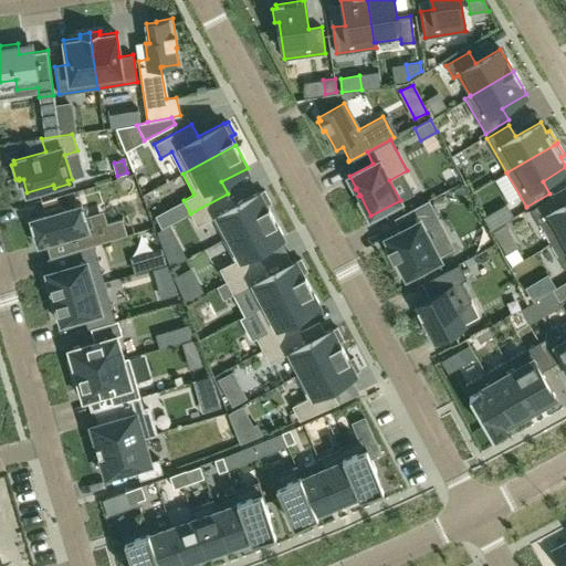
[(223,239),(272,213),(266,205),(271,202),(264,190),(261,192),(260,191),(234,205),(228,194),(190,213),(197,227),(212,218),(223,239)]
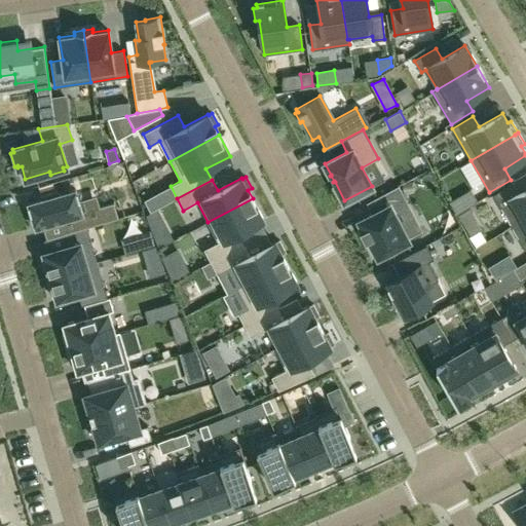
[(514,182),(493,195),(512,226),(525,218),(525,189),(521,193),(514,182)]
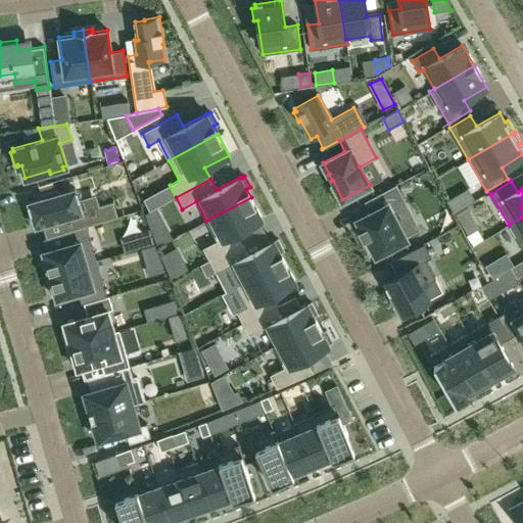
[(377,208),(357,219),(362,228),(359,230),(364,239),(366,237),(376,255),(377,254),(379,258),(393,250),(391,246),(407,239),(392,211),(406,204),(395,185),(372,197),(377,208)]
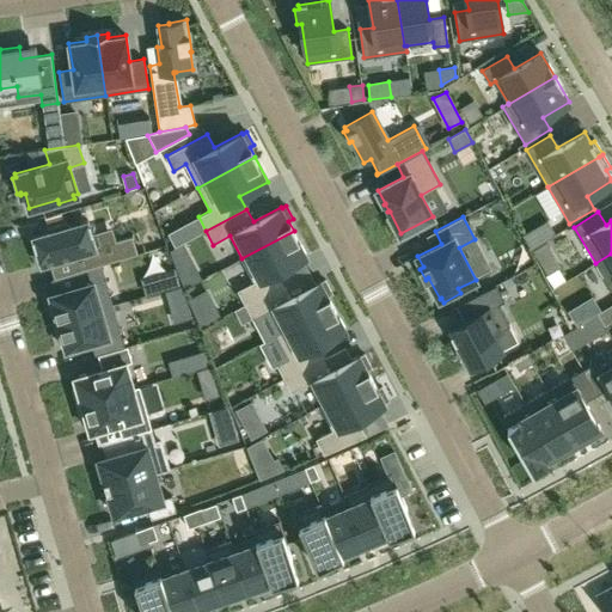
[(96,246),(87,220),(67,227),(66,222),(47,227),(49,232),(34,237),(42,265),(69,258),(74,271),(101,264),(138,254),(138,251),(134,251),(130,238),(133,237),(133,236),(96,246)]
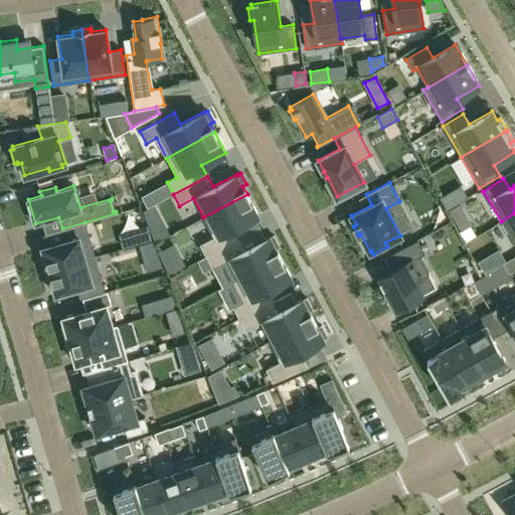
[(458,191),(448,197),(452,204),(462,198),(458,191)]
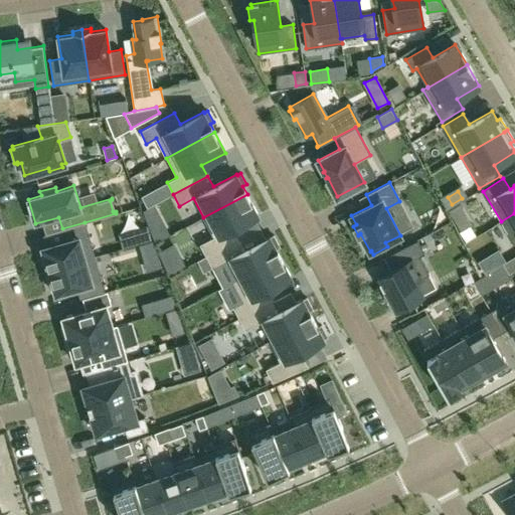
[(240,238),(234,227),(259,215),(247,194),(203,217),(213,236),(199,244),(206,256),(240,238)]
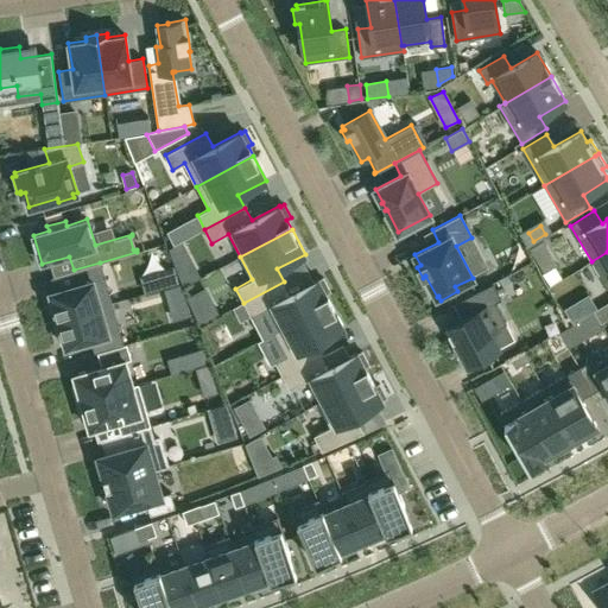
[(543,241),(530,248),(534,255),(548,248),(543,241)]
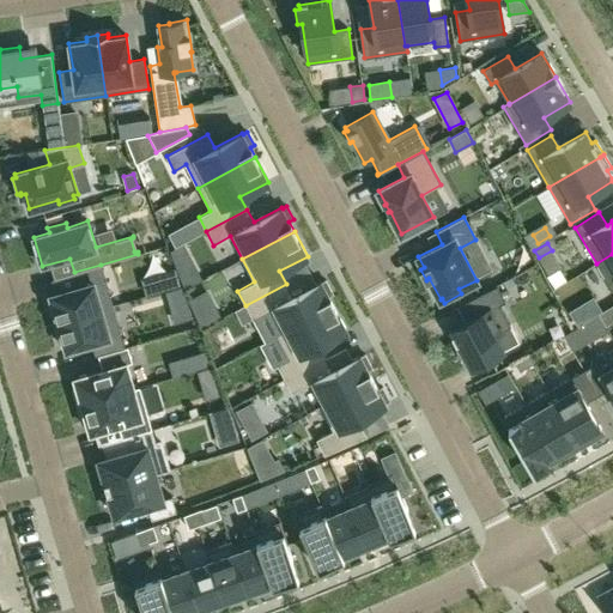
[(612,254),(596,263),(612,291),(612,254)]
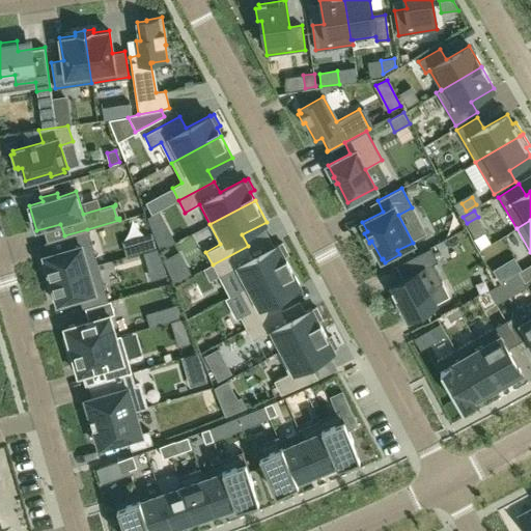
[(45,258),(40,259),(45,272),(48,271),(50,279),(98,266),(87,229),(64,235),(61,236),(64,249),(44,255),(45,258)]
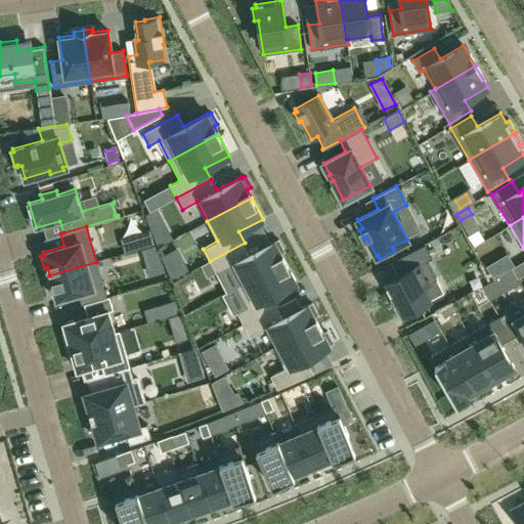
[(149,230),(139,233),(143,247),(154,244),(149,230)]
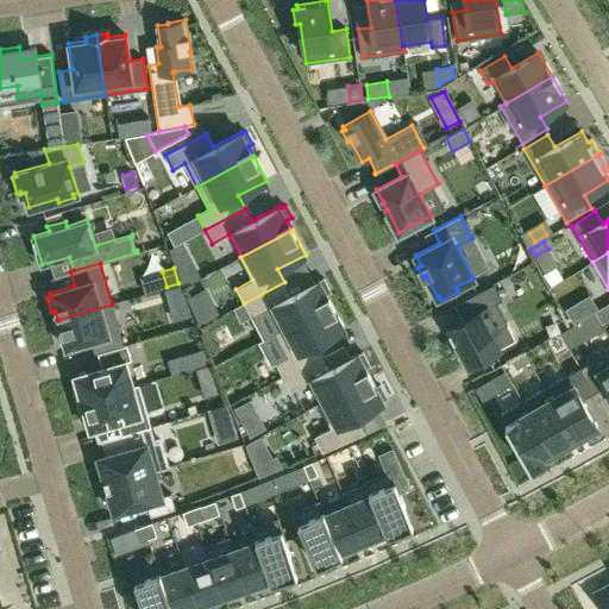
[(280,331),(332,303),(326,294),(331,292),(324,278),(320,281),(319,280),(290,294),(284,282),(244,303),(251,316),(268,308),(280,330),(280,331)]
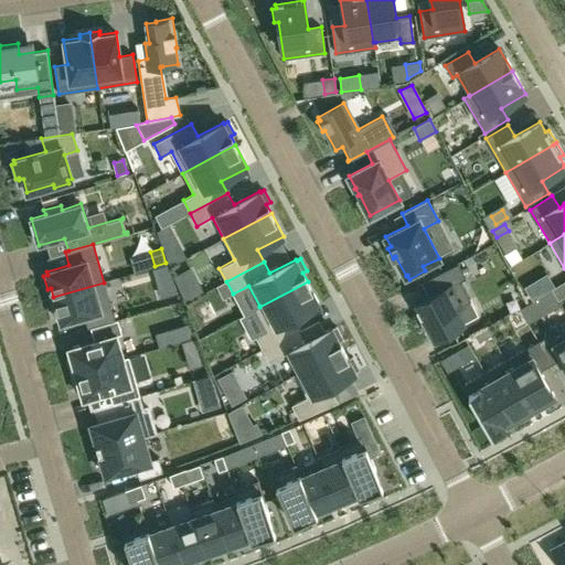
[(419,308),(416,309),(416,310),(419,309),(423,315),(419,316),(420,318),(424,316),(435,339),(464,323),(456,309),(470,300),(460,281),(466,278),(457,263),(426,279),(434,294),(416,302),(419,308)]
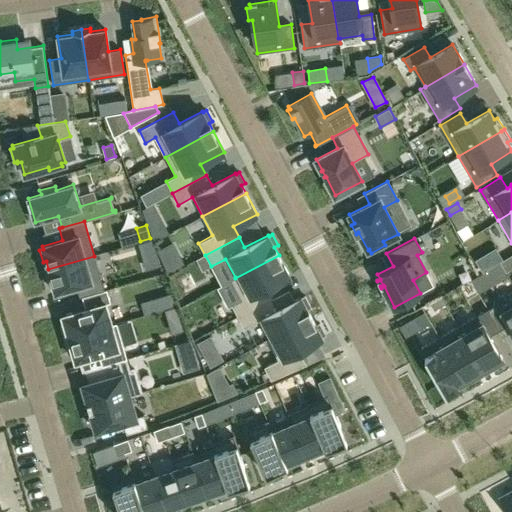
[(152,240),(138,244),(140,251),(154,247),(152,240)]
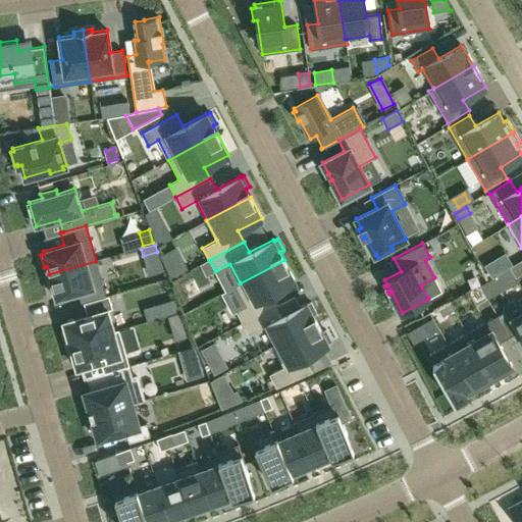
[(181,260),(166,269),(171,279),(188,271),(181,260)]
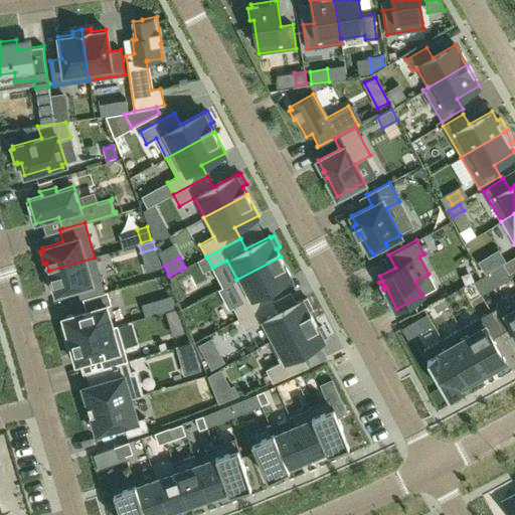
[(206,256),(197,262),(203,273),(212,268),(206,256)]
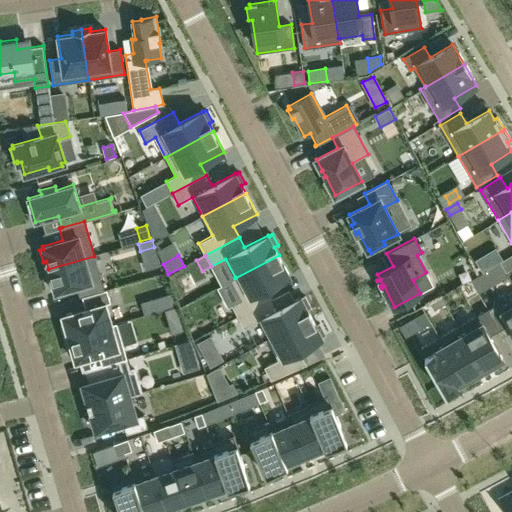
[(268,287),(289,275),(279,255),(235,278),(235,277),(231,279),(241,299),(231,305),(237,316),(274,297),(268,287)]
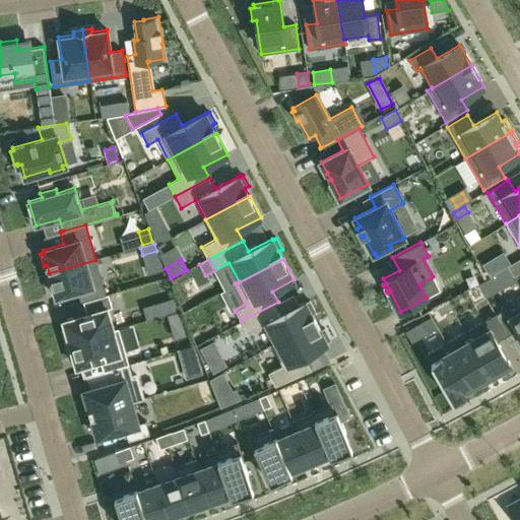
[(52,280),(48,281),(52,295),(55,294),(56,297),(77,290),(80,302),(83,302),(106,295),(95,260),(49,273),(52,280)]
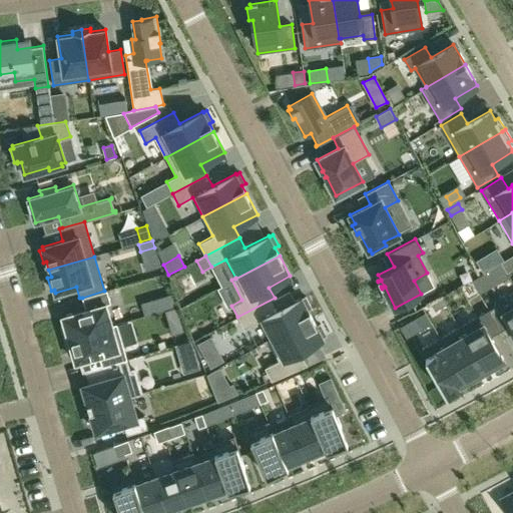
[(502,264),(472,281),(480,294),(487,290),(509,277),(507,273),(502,264)]
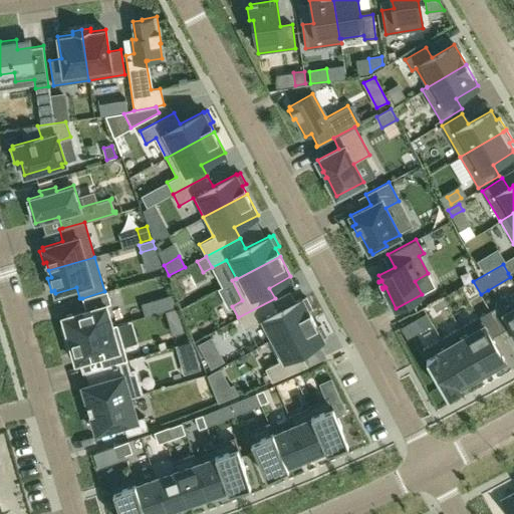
[(472,285),(465,289),(471,300),(478,296),(472,285)]
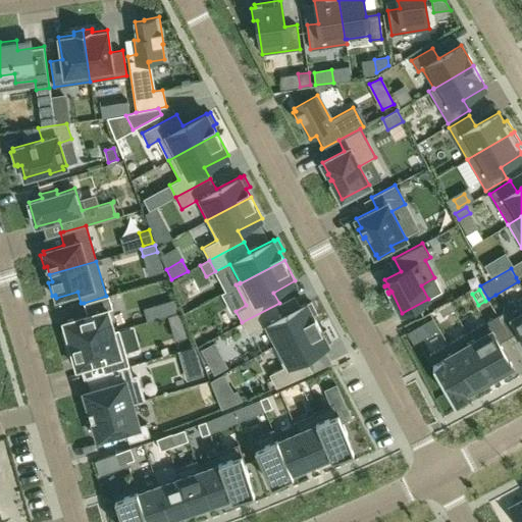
[(114,330),(108,310),(112,308),(109,295),(106,296),(84,303),(87,314),(63,321),(66,330),(62,331),(66,346),(114,331),(114,330)]
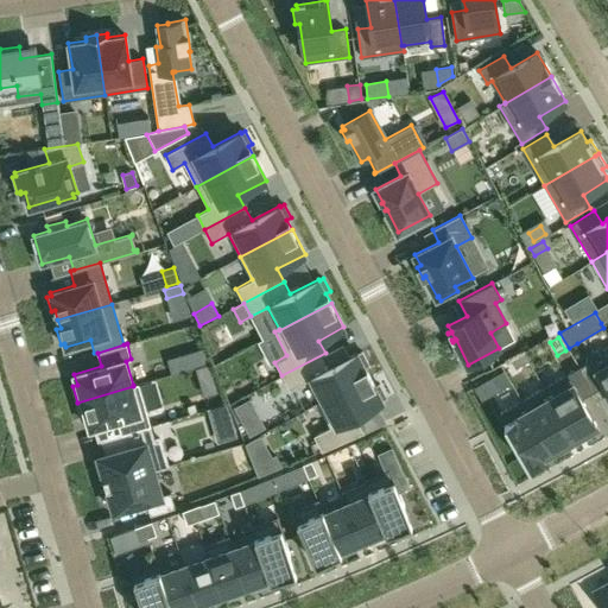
[(204,349),(195,352),(198,366),(209,363),(204,349)]
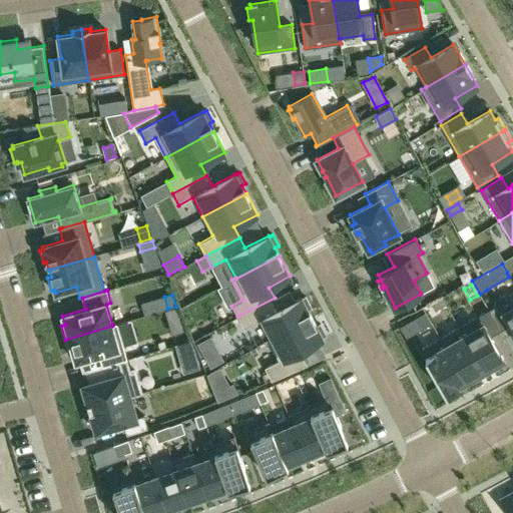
[(273,338),(312,318),(308,310),(312,308),(306,297),(302,299),(302,298),(280,309),(275,298),(237,317),(244,329),(263,320),(273,338)]
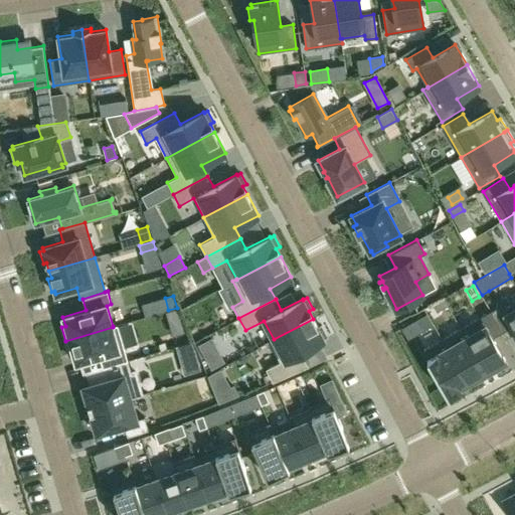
[(501,305),(491,311),(502,332),(513,326),(514,329),(514,302),(503,309),(501,305)]
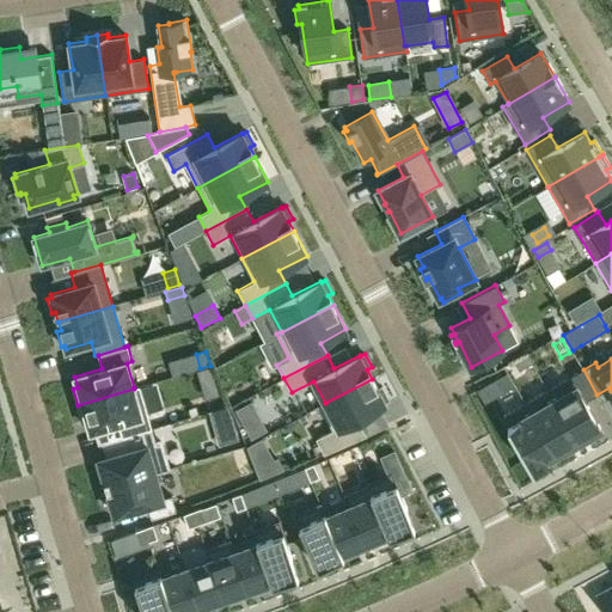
[(210,367),(196,372),(200,383),(214,378),(210,367)]
